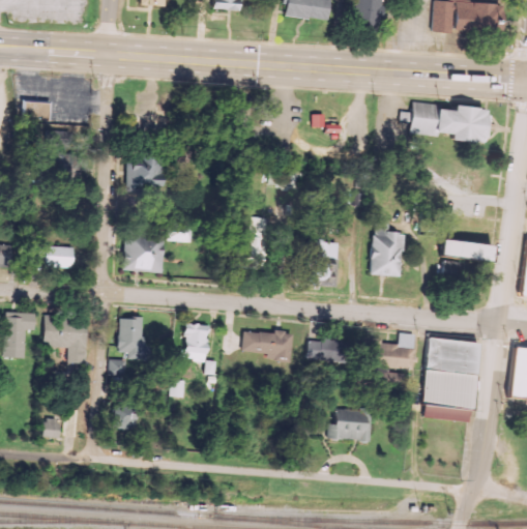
[(375,26),(376,18),(382,19),(384,0),(358,0),(355,23),(375,26)]
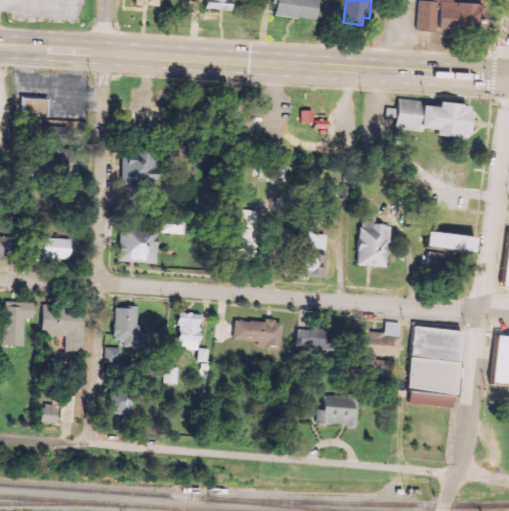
[(437,31),(438,0),(419,0),(418,30),(437,31)]
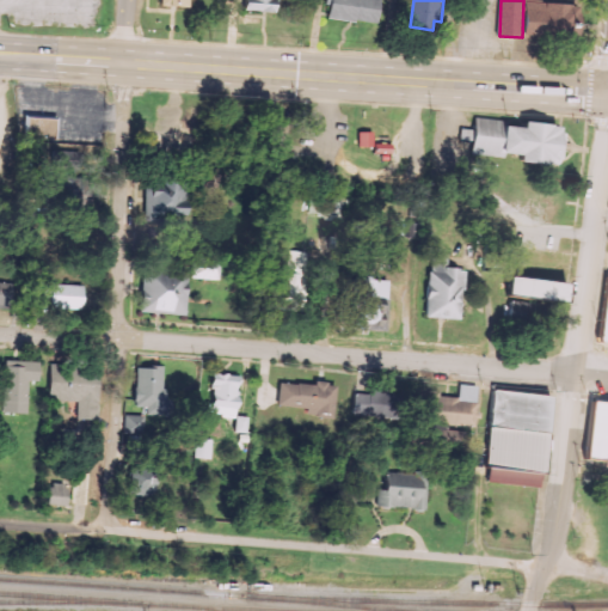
[(579,4),(527,1),(527,14),(545,16),(544,30),(565,30),(564,43),(578,43),(579,4)]
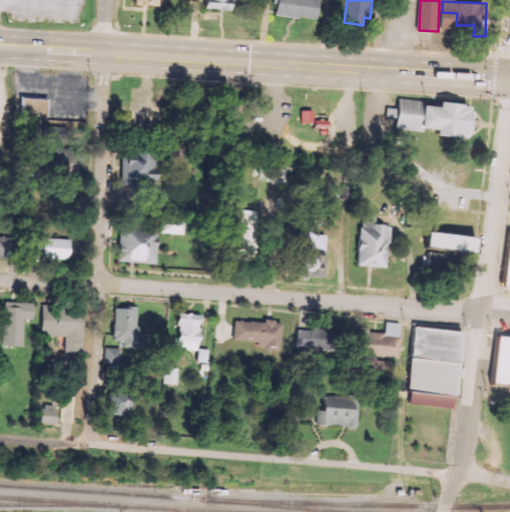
[(46,118),(47,98),(22,97),(21,117),(46,118)]
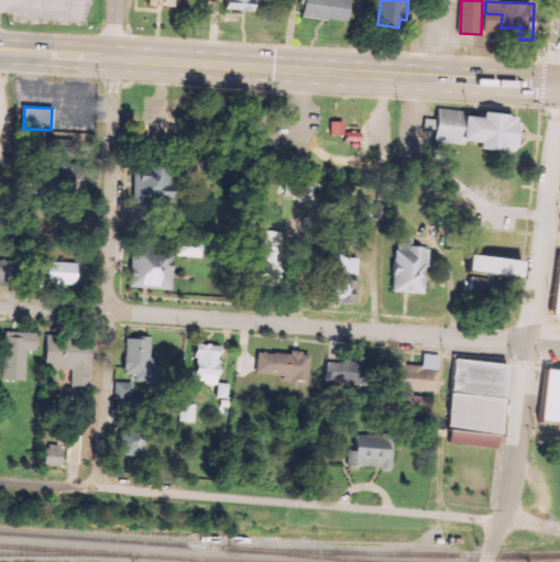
[(437,141),(476,144),(476,149),(511,151),(511,147),(516,147),(519,114),(482,111),(481,117),(461,114),(462,110),(439,108),(437,141)]
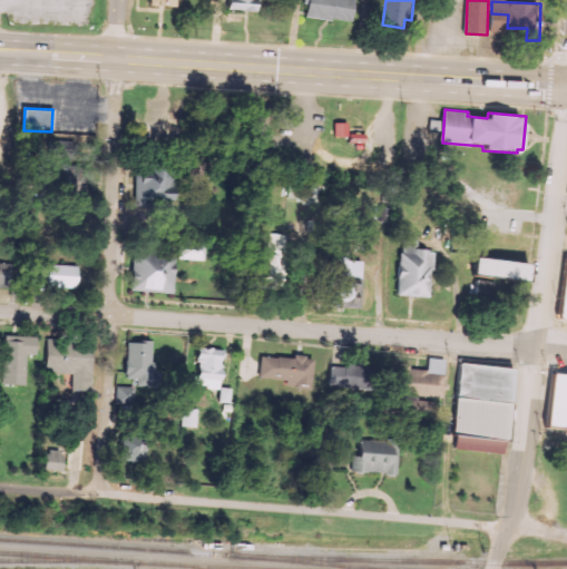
[(351,123),(338,121),(336,136),(350,136),(351,123)]
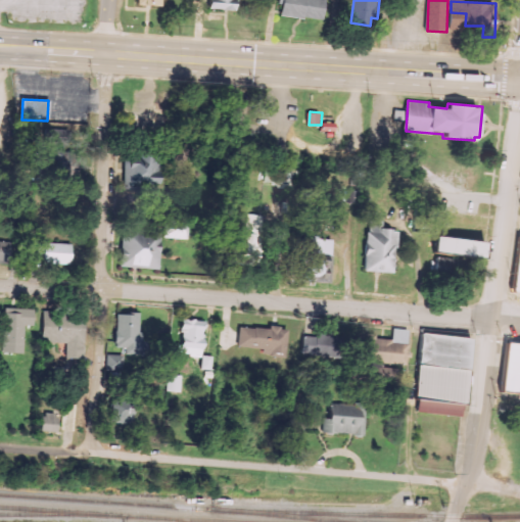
[(159,155),(138,154),(137,162),(125,161),(124,187),(158,188),(159,155)]
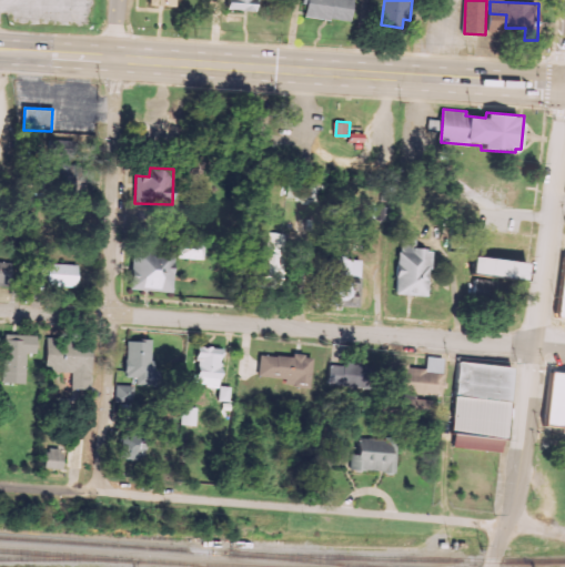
[(286,233),(270,232),(269,263),(263,263),(262,282),(284,283),(286,233)]
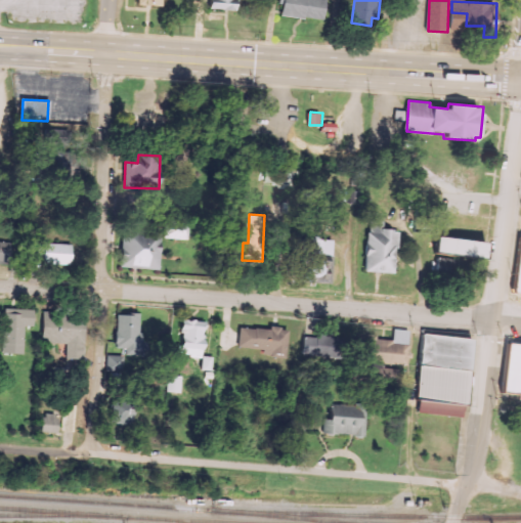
[(397,273),(399,229),(386,229),(387,216),(371,216),(367,271),(397,273)]
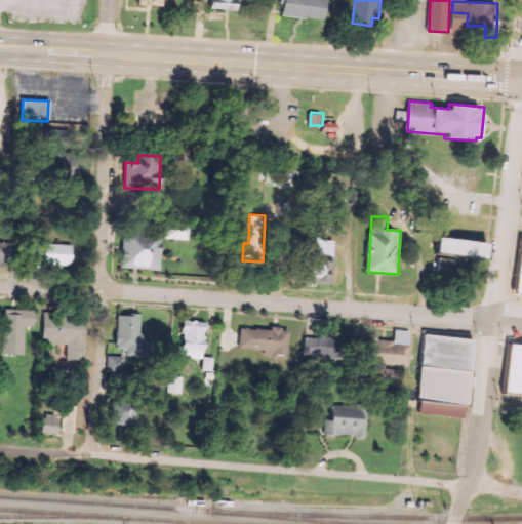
[(168,238),(190,239),(191,226),(169,225),(168,238)]
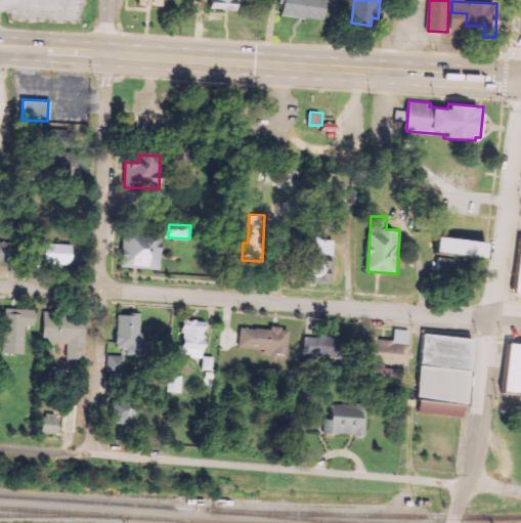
[(160,268),(162,229),(124,228),(122,267),(160,268)]
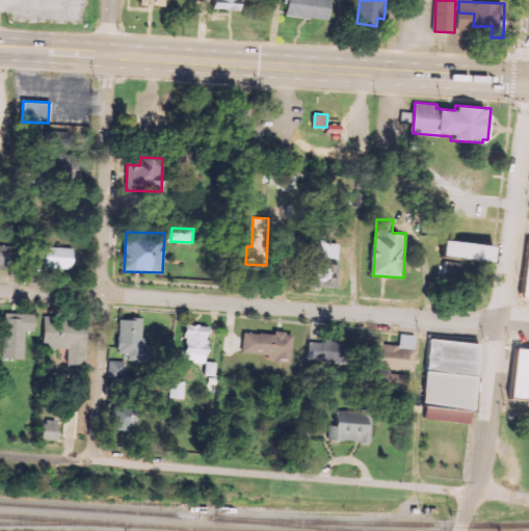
[(442,255),(491,261),(493,246),(444,239),(442,255)]
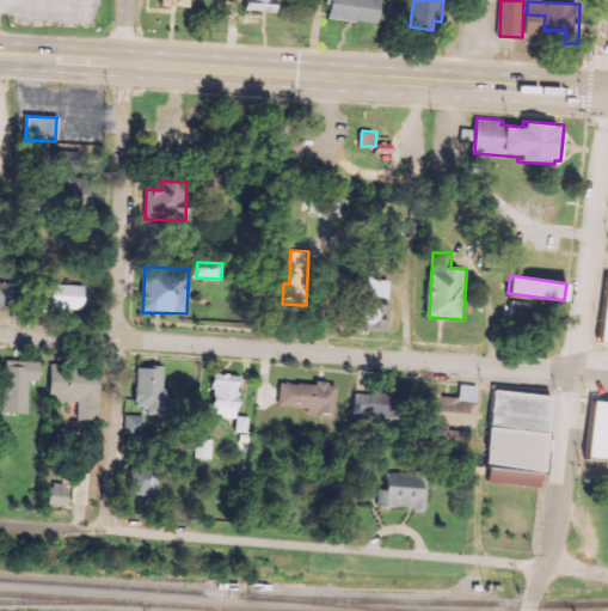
[(391,279),(368,277),(367,293),(374,294),(373,307),(358,306),(358,329),(388,330),(391,279)]
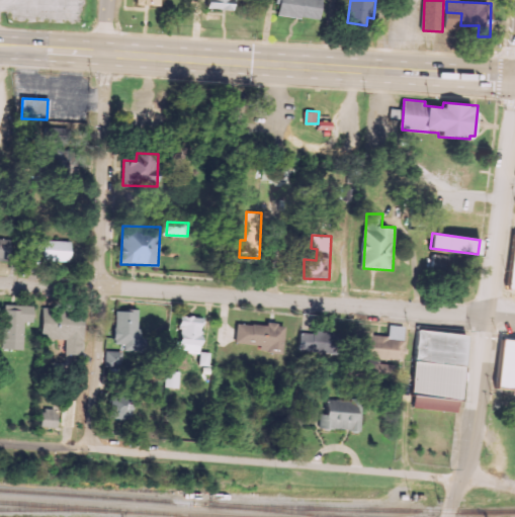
[(0,259),(10,260),(11,239),(0,238),(0,259)]
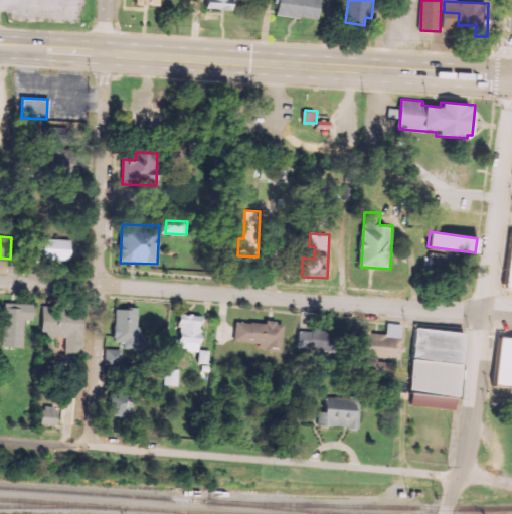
[(70,260),(71,239),(44,238),(44,259),(70,260)]
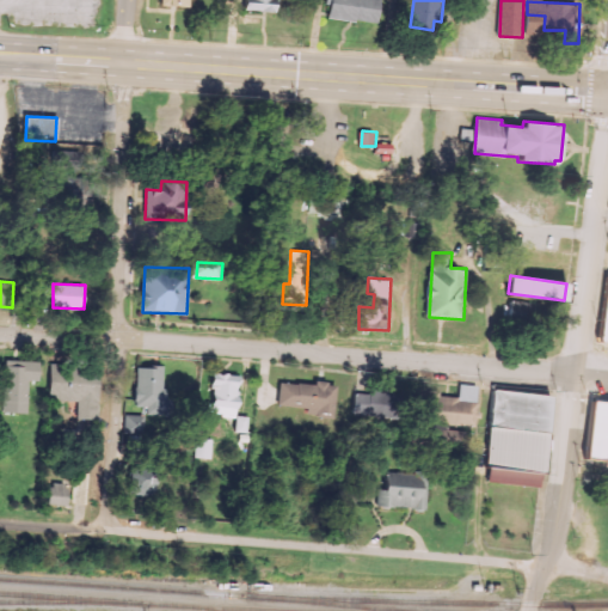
[(41,380),(42,361),(6,360),(5,411),(29,413),(30,380),(41,380)]
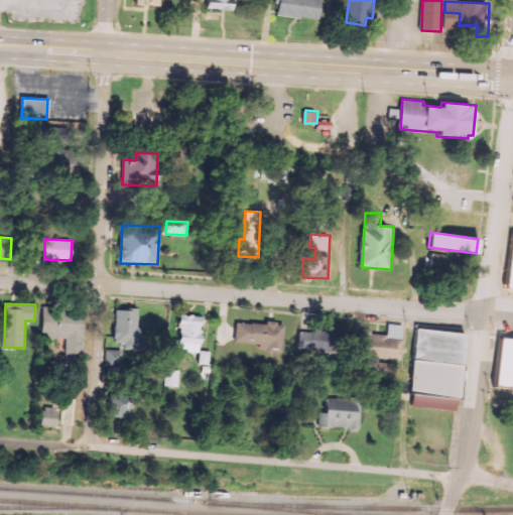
[(43,337),(67,337),(67,354),(83,354),(85,310),(44,308),(43,337)]
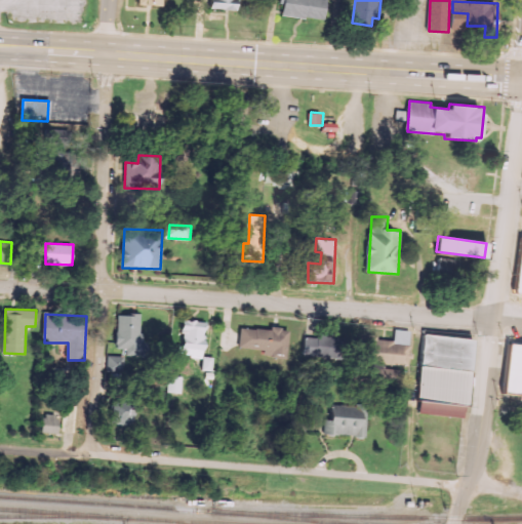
[(142,315),(119,314),(118,350),(141,350),(142,315)]
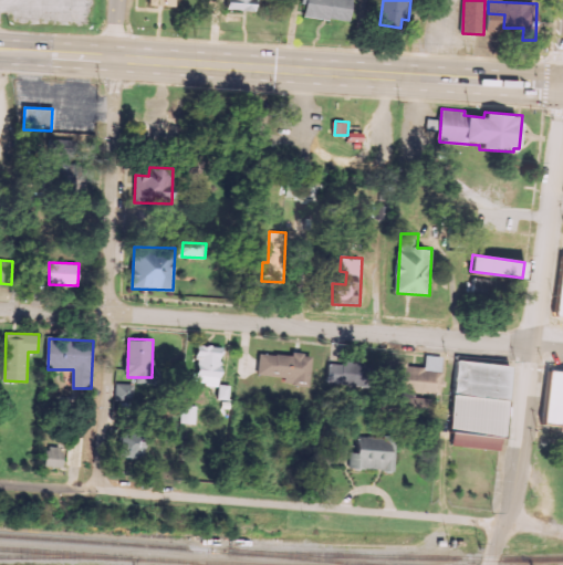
[(219,385),(225,347),(200,344),(195,382),(219,385)]
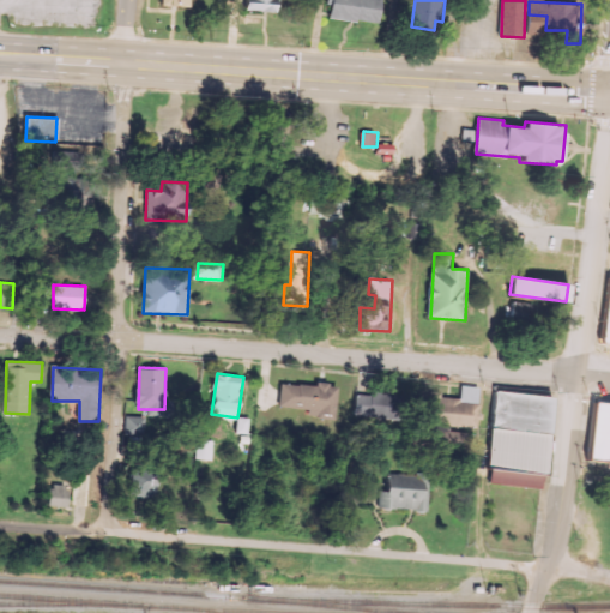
[(281,407),(309,409),(309,418),(336,420),(339,385),(319,383),(318,386),(283,383),(281,407)]
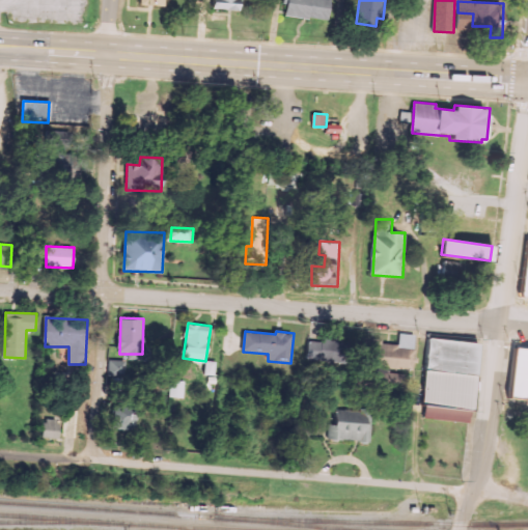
[(415,371),(418,334),(401,333),(400,344),(385,343),(385,338),(370,337),(367,387),(407,389),(408,371),(415,371)]
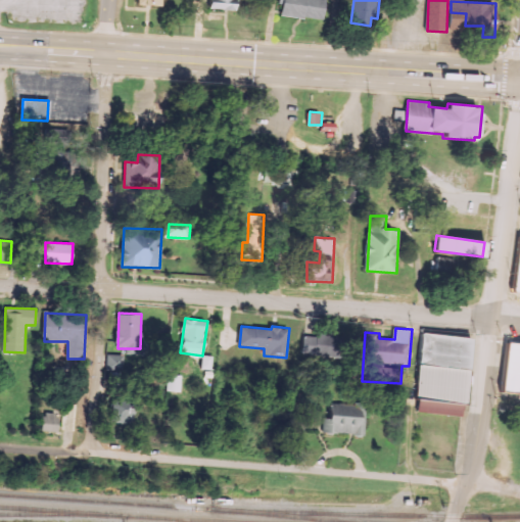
[(464,416),(472,337),(424,332),(417,412),(464,416)]
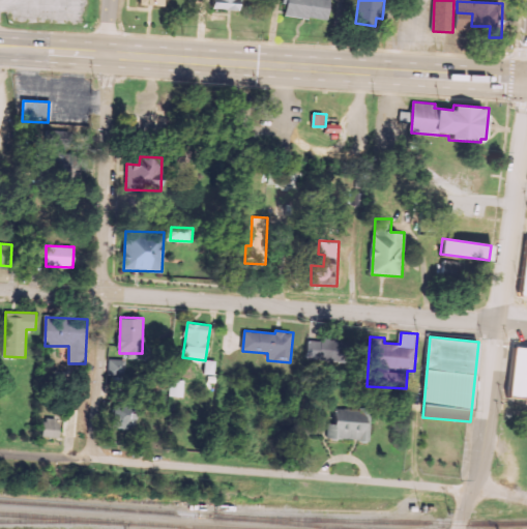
[(324,339),(323,359),(349,360),(350,340),(324,339)]
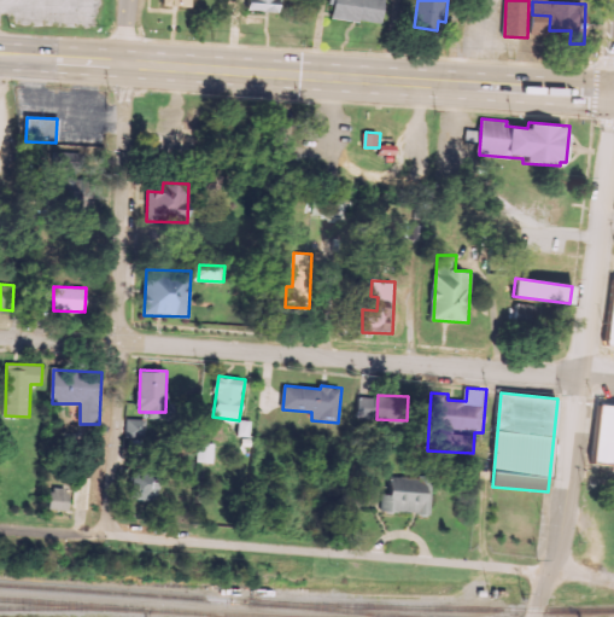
[(613,406),(598,405),(592,459),(610,461),(610,465),(613,465),(613,406)]
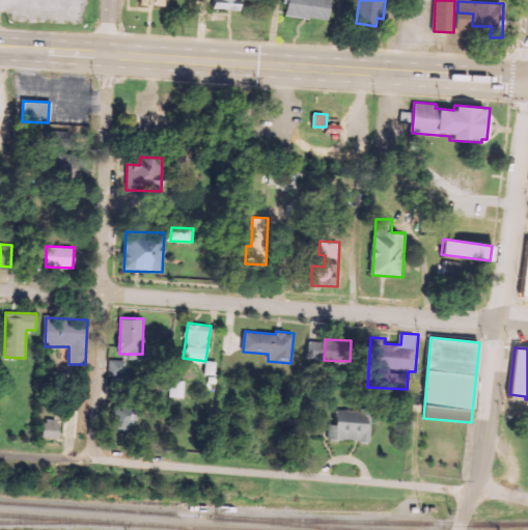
[(111,375),(127,377),(128,360),(111,359),(111,375)]
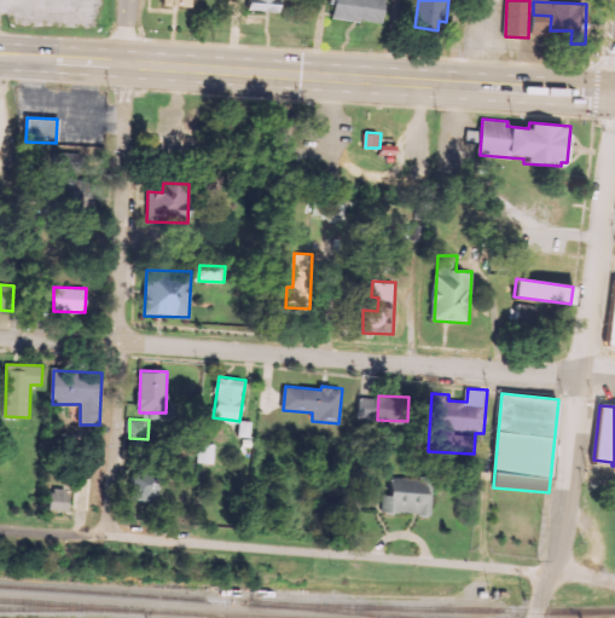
[(251,437),(253,421),(241,421),(239,437),(251,437)]
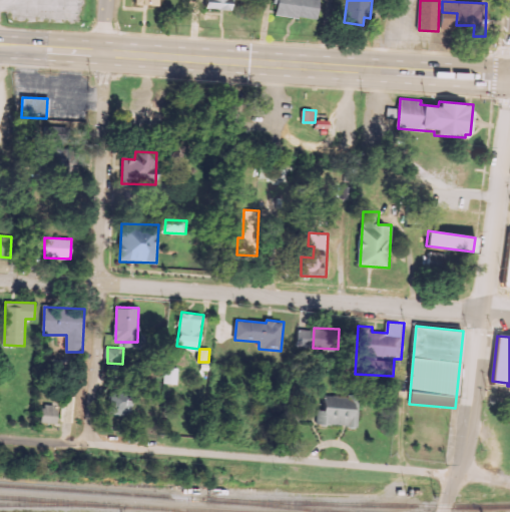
[(180,385),(181,368),(167,367),(166,384),(180,385)]
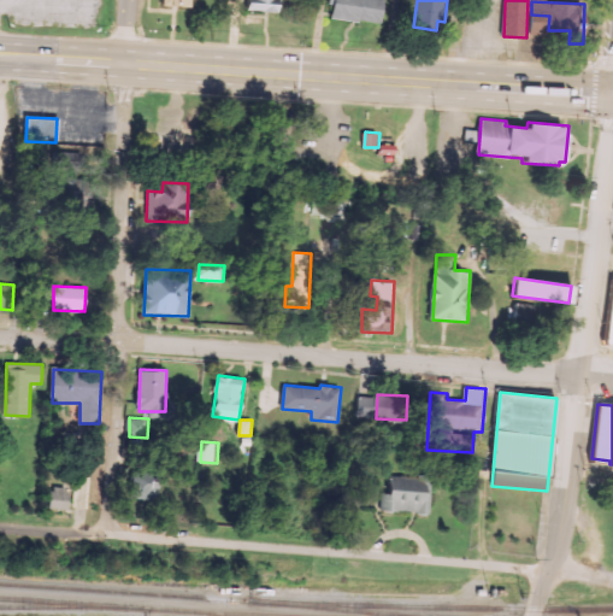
[(160,473),(136,469),(131,497),(157,500),(160,473)]
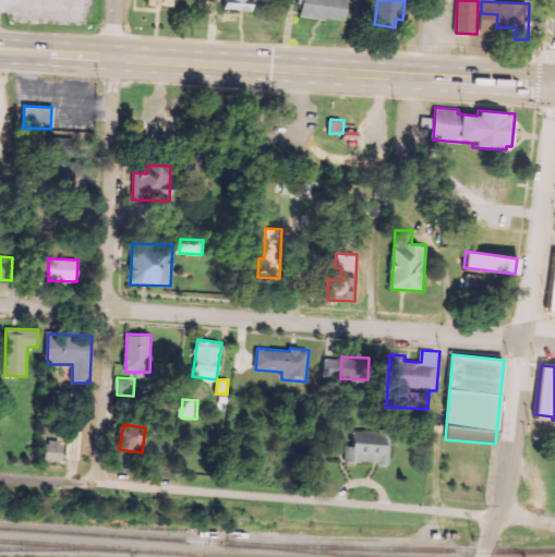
[(354,446),(348,446),(349,463),(391,462),(390,431),(354,432),(354,446)]
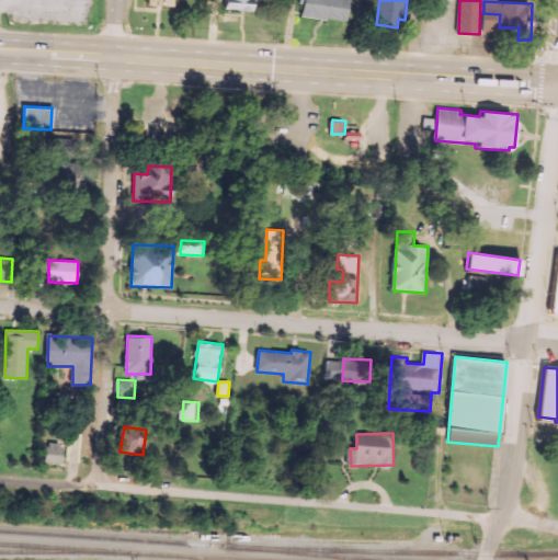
[(46,443),(45,463),(63,464),(64,444),(46,443)]
